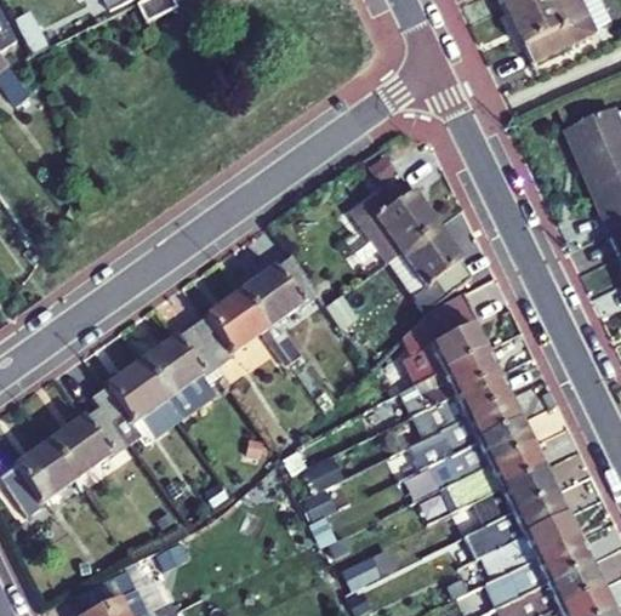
[(103,0),(108,10),(127,0),(103,0)]
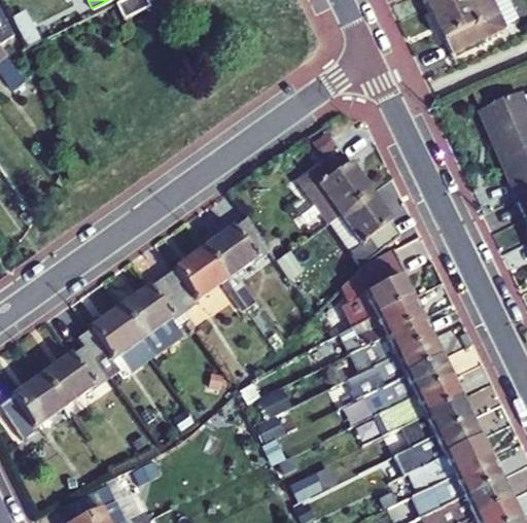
[(148,6),(145,0),(118,0),(114,2),(123,19),(148,6)]
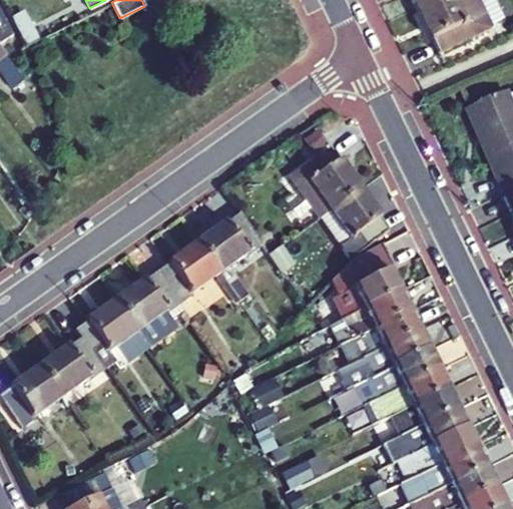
[(432,37),(439,51),(474,34),(467,20),(465,21),(455,0),(428,0),(416,6),(431,37),(432,37)]
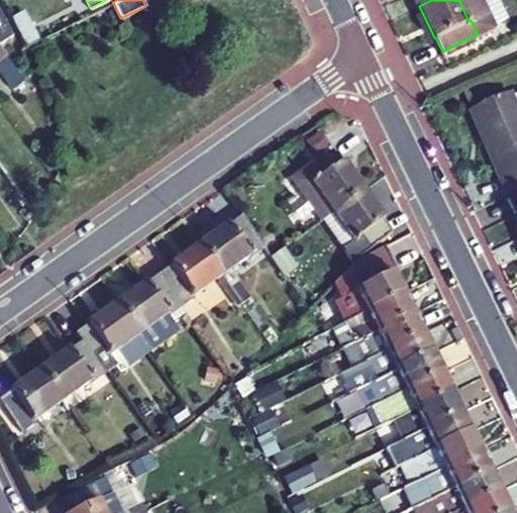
[(23,79),(0,46),(0,41),(12,33),(0,9),(0,70),(12,87),(23,79)]
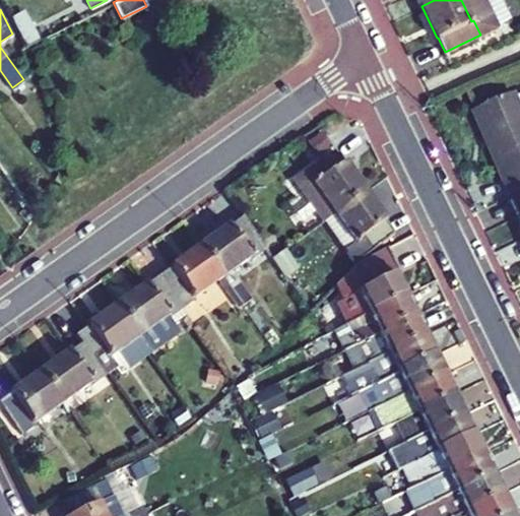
[(485,140),(508,193),(519,187),(519,90),(515,93),(513,89),(475,106),(490,138),(485,140)]
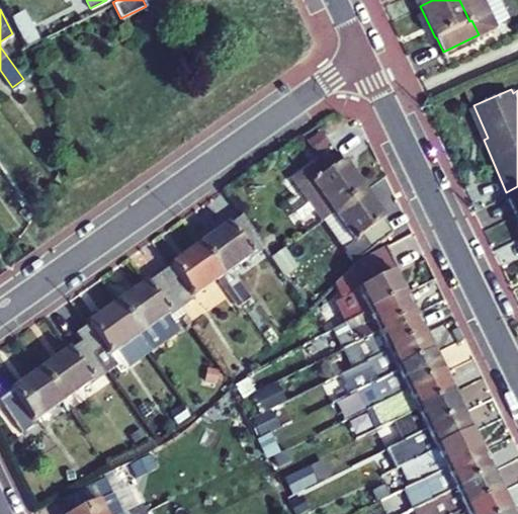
[(488,138),(473,105),(468,107),(484,140),(488,138)]
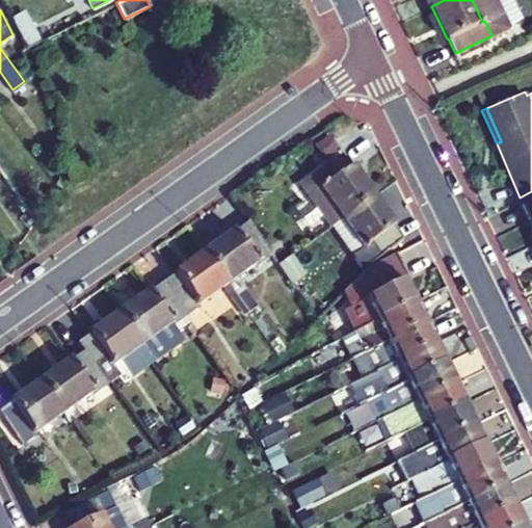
[(342,216),(374,193),(353,164),(352,164),(343,152),(300,182),(330,225),(342,216)]
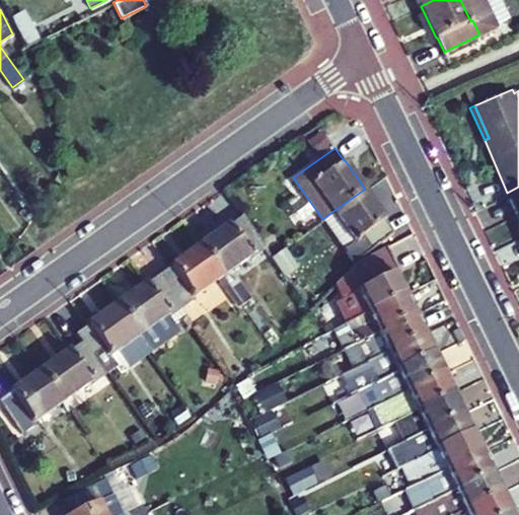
[(365,189),(334,211),(354,240),(344,247),(353,261),(393,231),(384,218),(385,218),(365,189)]
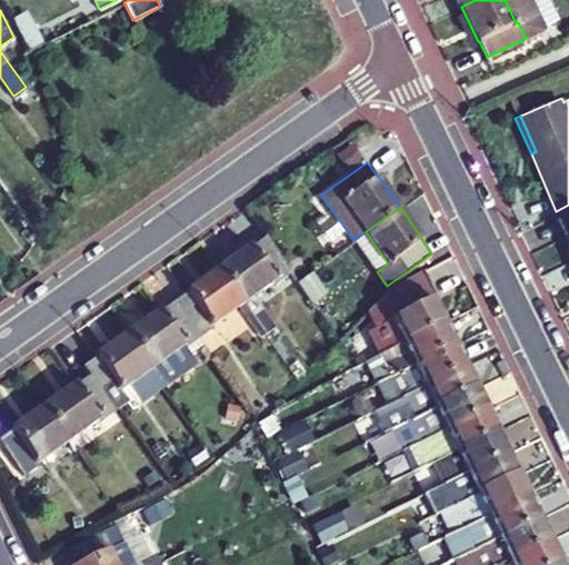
[(568,208),(557,214),(568,238),(568,208)]
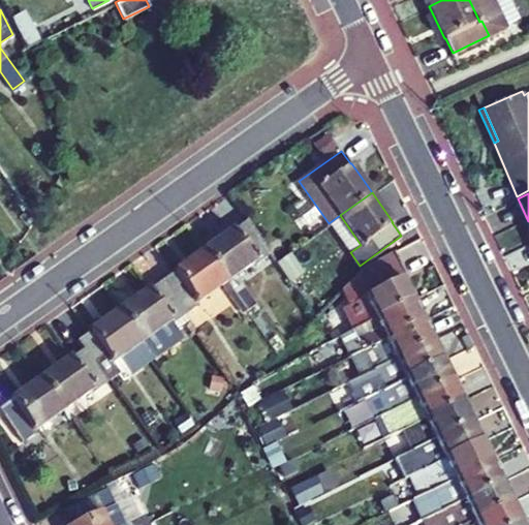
[(234,226),(204,248),(226,280),(230,276),(256,258),(257,259),(270,251),(247,218),(234,227),(234,226)]
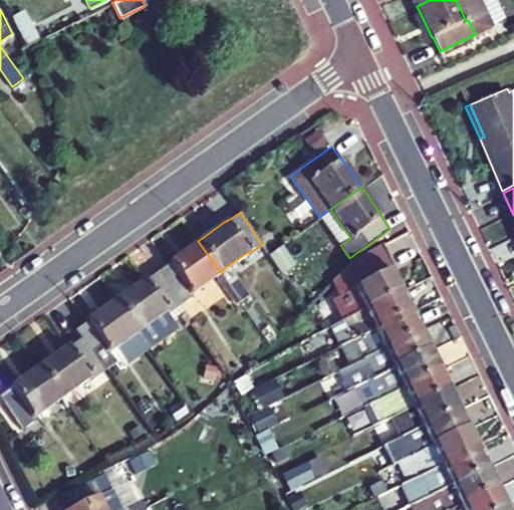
[(170,262),(157,270),(180,302),(192,293),(191,292),(215,274),(235,303),(240,300),(226,280),(220,272),(198,241),(169,261),(170,262)]
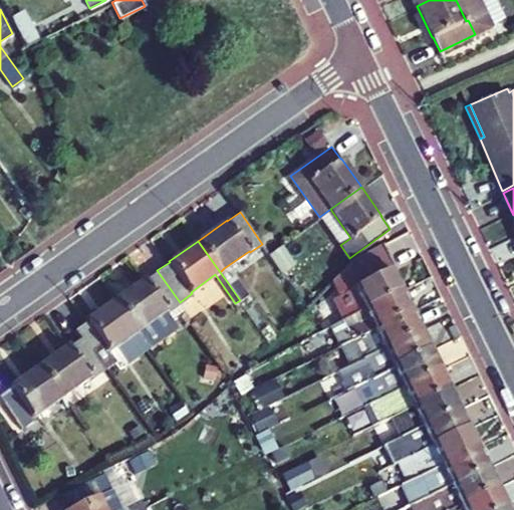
[(282,243),(268,252),(281,271),(295,261),(282,243)]
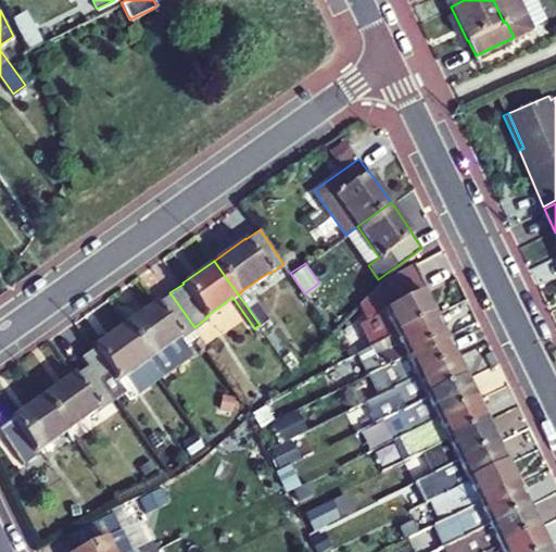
[(427,290),(413,263),(382,279),(365,296),(374,315),(345,329),(355,351),(357,351),(433,314),(422,292),(427,290)]
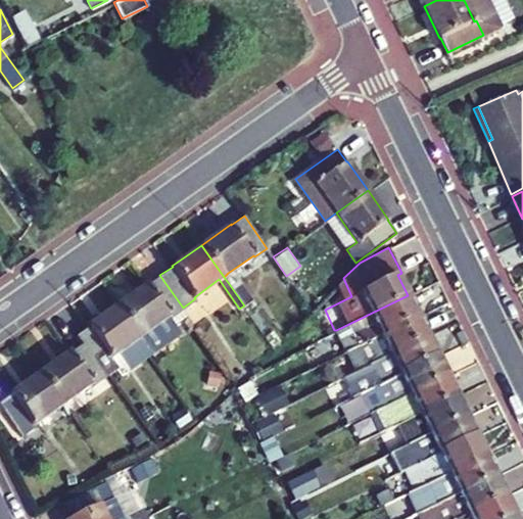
[(230,285),(234,282),(228,273),(224,277),(230,285)]
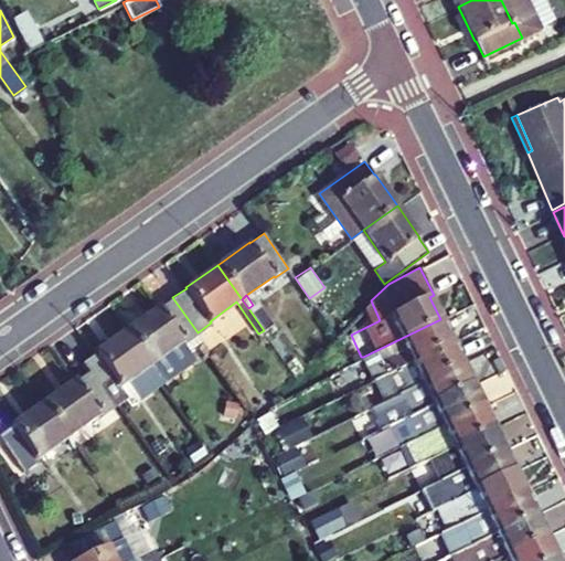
[(159,306),(127,328),(162,379),(194,357),(190,350),(184,342),(198,332),(172,297),(159,307),(159,306)]
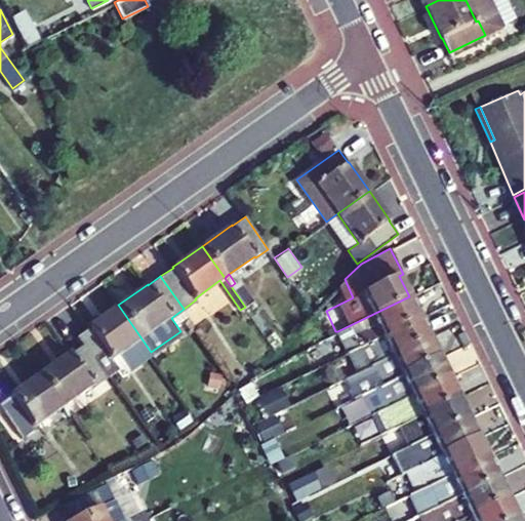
[(253,299),(239,280),(235,283),(231,286),(245,307),(253,299)]
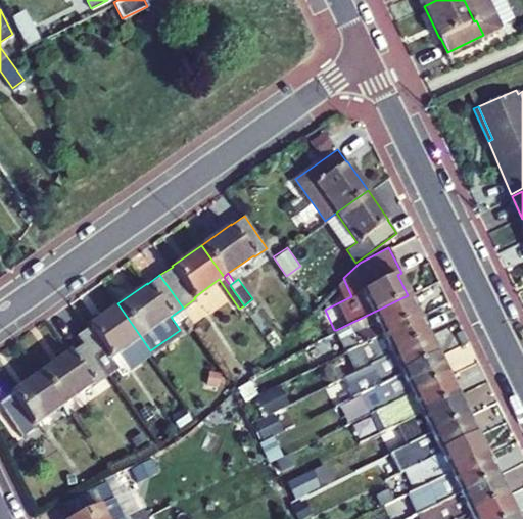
[(417,315),(408,295),(336,330),(346,349),(417,315)]
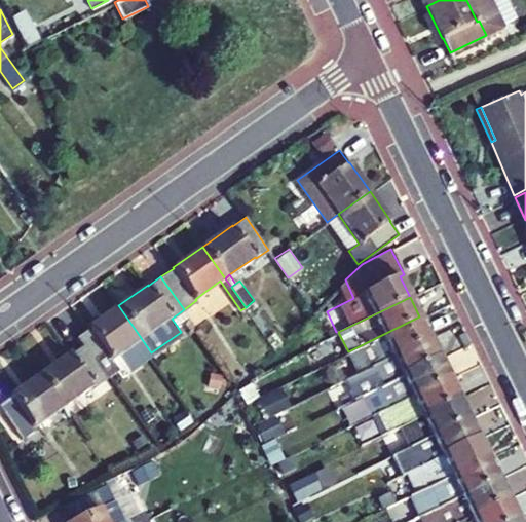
[(151,352),(118,305),(88,327),(89,328),(77,336),(82,344),(106,377),(118,368),(129,370),(153,355),(151,352)]
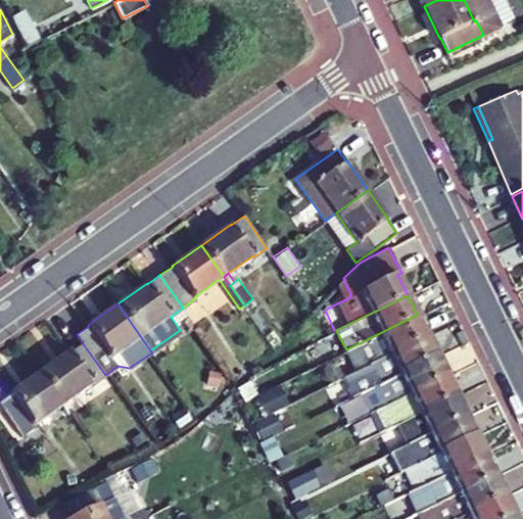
[(171,317),(176,324),(188,315),(183,308),(171,317)]
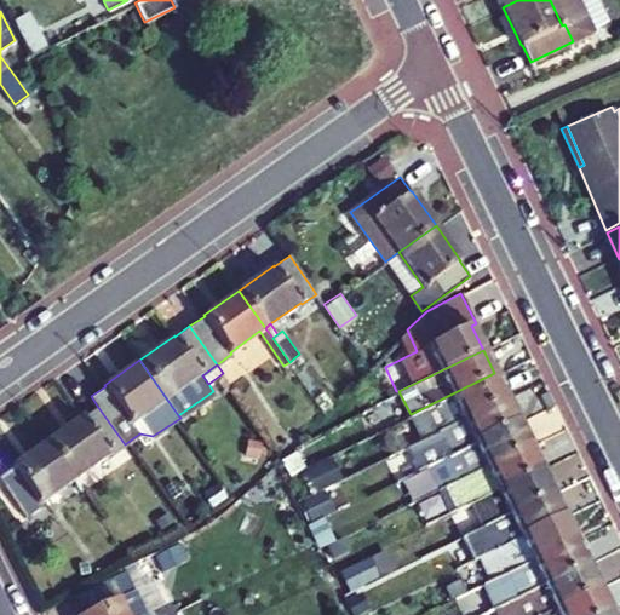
[(494,373),(411,414),(423,438),(506,397),(494,373)]
